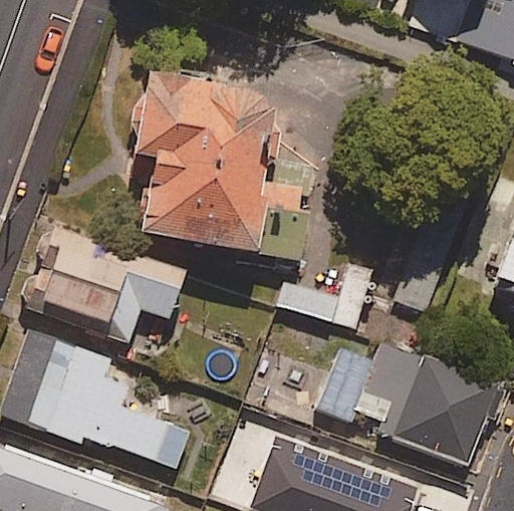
[(409,0),(403,19),(513,58),(513,0),(409,0)]
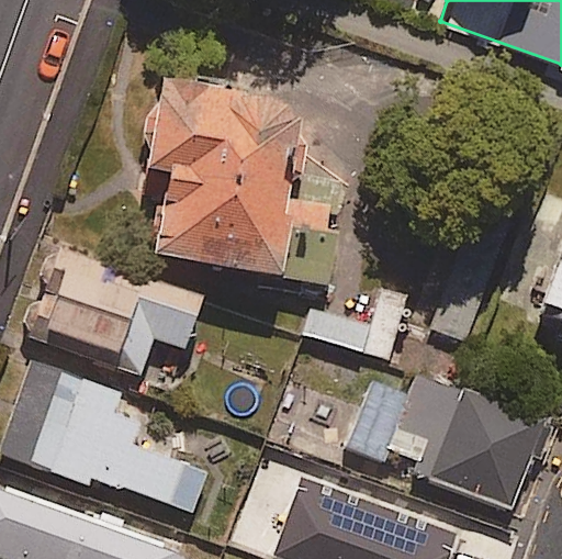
[(302,112),(163,87),(143,127),(150,152),(148,167),(170,171),(155,256),(326,287),(345,185),(314,178),(308,204),(285,200),(302,112)]
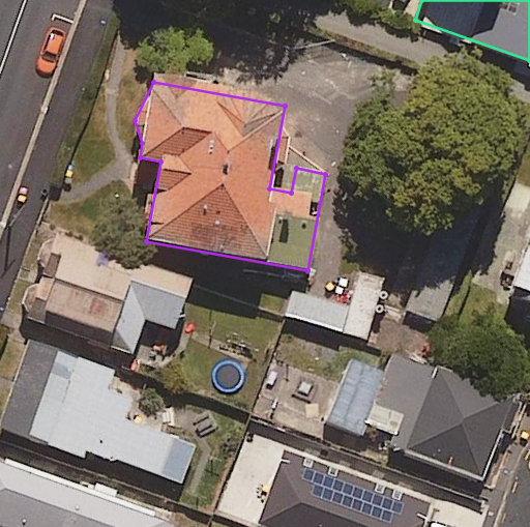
[(529,231),(498,304),(529,318),(529,231)]
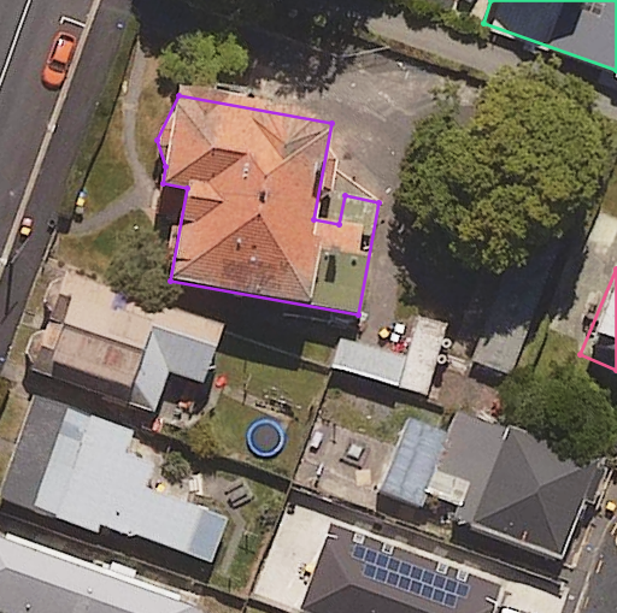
[(58,271),(25,367),(154,412),(169,372),(199,382),(218,326),(58,271)]
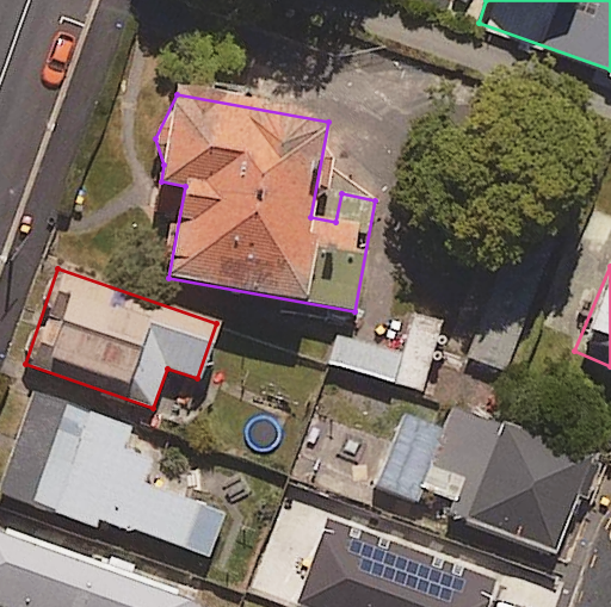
[(530,299),(493,286),(467,357),(505,370),(530,299)]
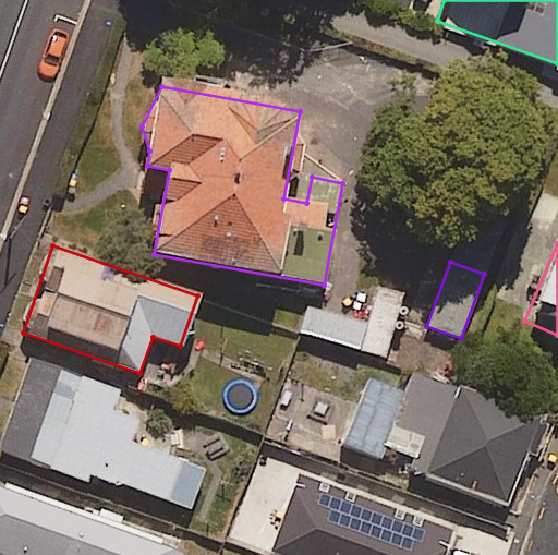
[(402,293),(379,287),(361,348),(384,354),(402,293)]
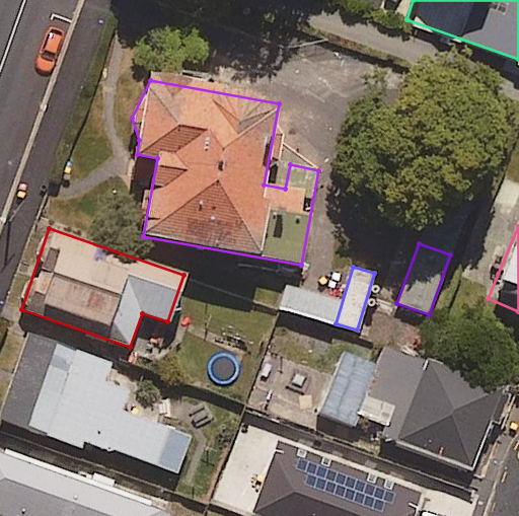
[(339,300),(286,283),(278,307),(330,324),(339,300)]
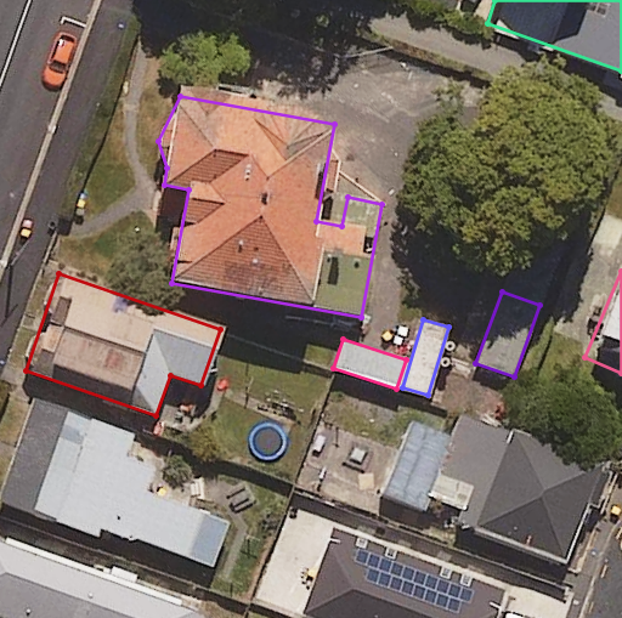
[(605,470),(420,398),(384,492),(567,563),(605,470)]
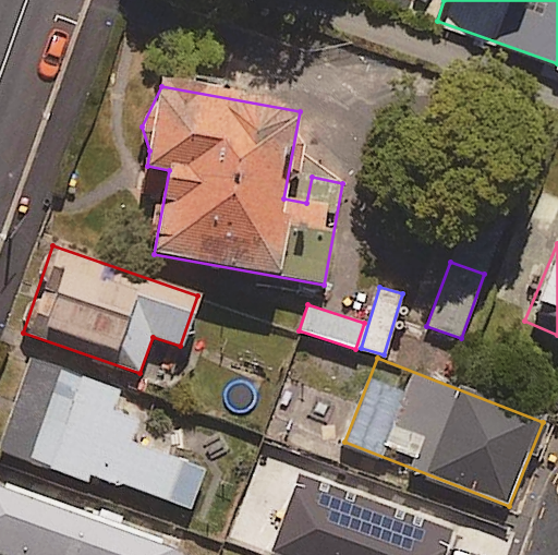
[(117,389),(31,361),(1,450),(87,479),(89,473),(191,507),(204,469),(129,444),(136,420),(110,411),(117,389)]
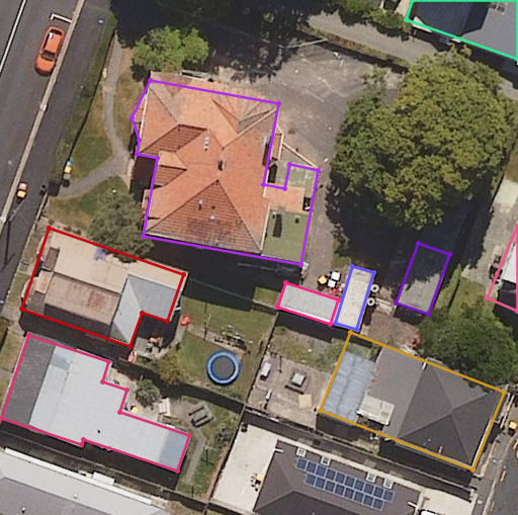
[(164,514),(0,452),(0,514),(164,514)]
